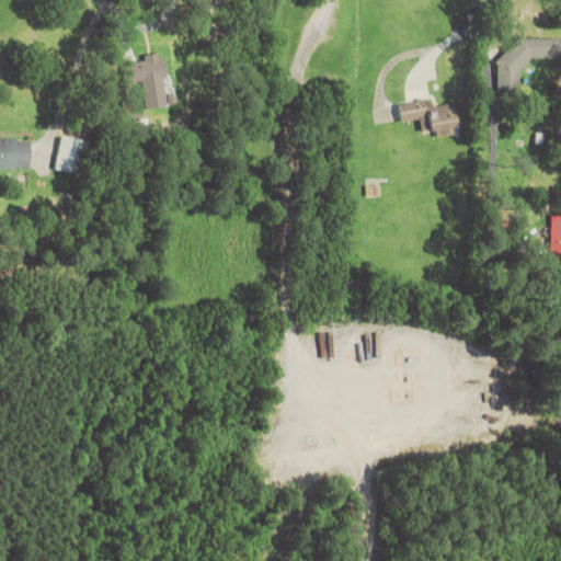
[(560,37),(516,37),(516,47),(504,46),(503,58),(496,58),(496,94),(521,95),(521,59),(560,59),(560,37)]
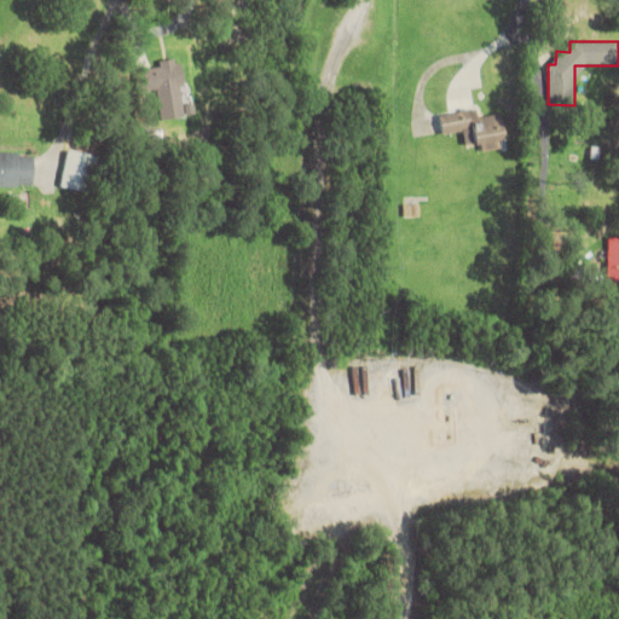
[(136,65),(138,91),(157,90),(160,117),(184,115),(179,62),(136,65)]
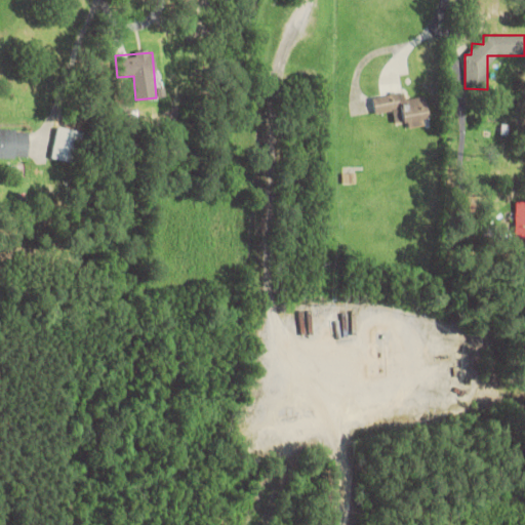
[(394,125),(429,121),(425,96),(405,99),(404,91),(371,96),(374,115),(392,112),(394,125)]
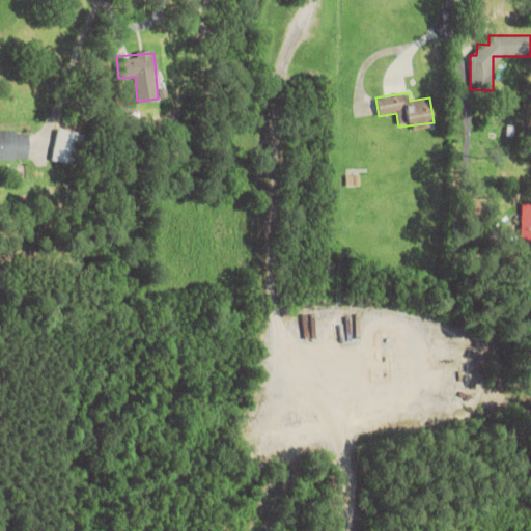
[(74,165),(80,134),(58,129),(52,161),(74,165)]
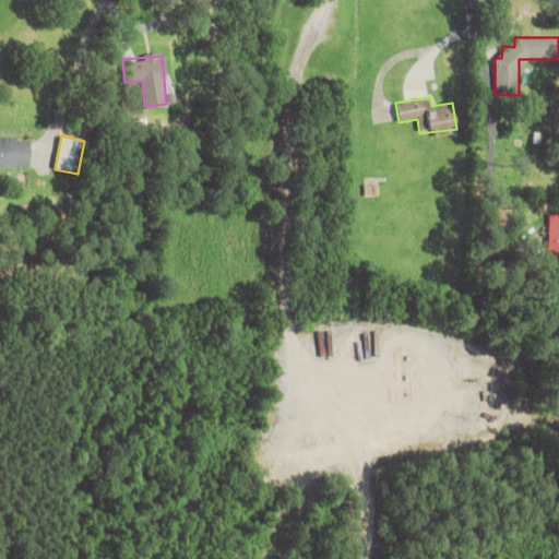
[(0,167),(30,167),(30,138),(0,138),(0,167)]
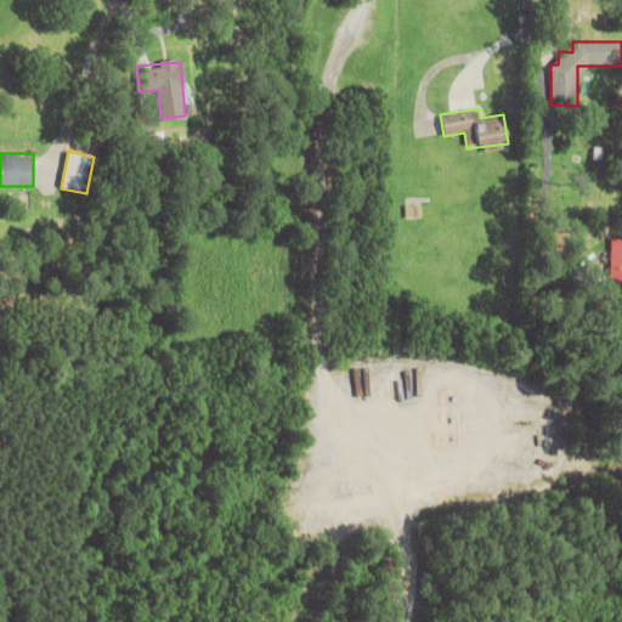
[(611,282),(621,281),(621,238),(611,239),(611,282)]
